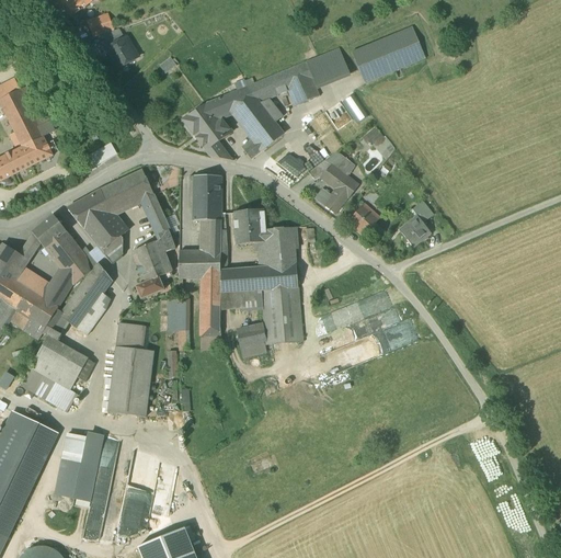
[(55,0),(53,2),(66,20),(92,0),(55,0)]
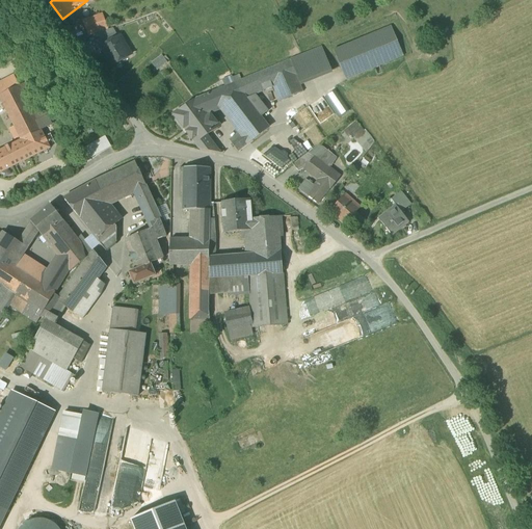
[(84,20),(88,33),(107,27),(102,14),(84,20)]
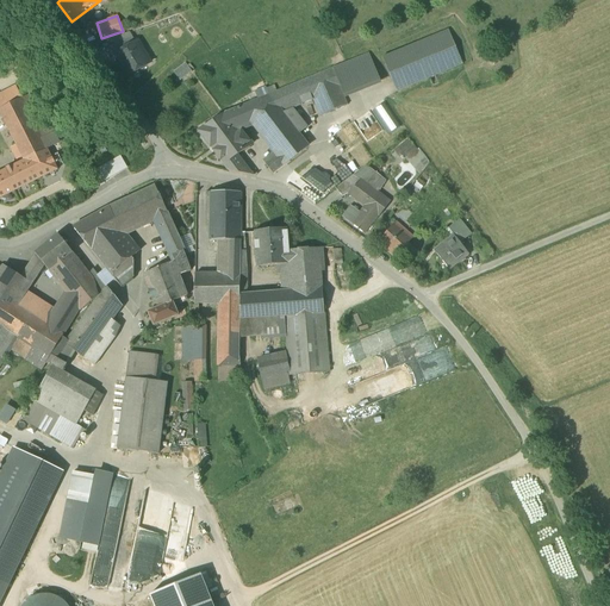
[(1,23),(10,31),(16,25),(7,17),(1,23)]
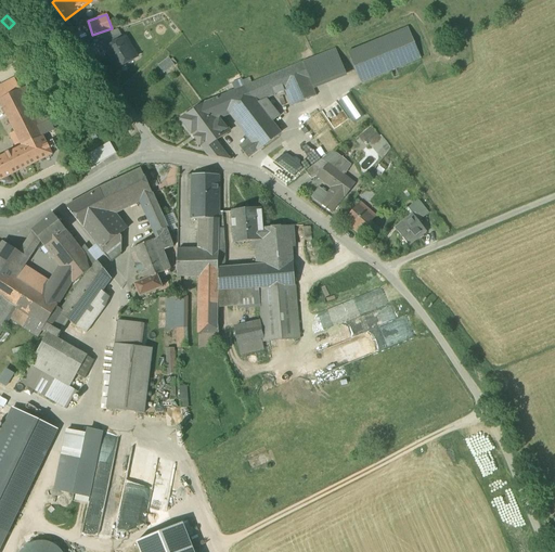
[(0,37),(9,28),(1,21),(0,22),(0,37)]
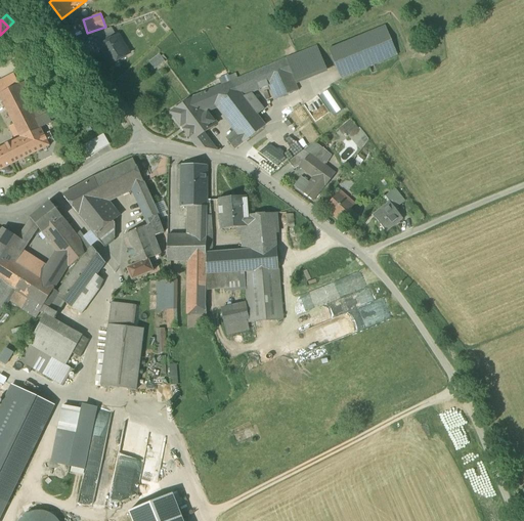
[(328,47),(341,77),(398,52),(385,24),(328,47)]
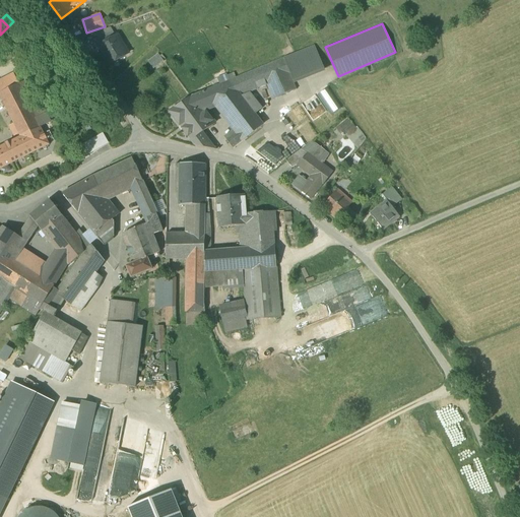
[(93,31),(101,44),(116,35),(111,25),(93,31)]
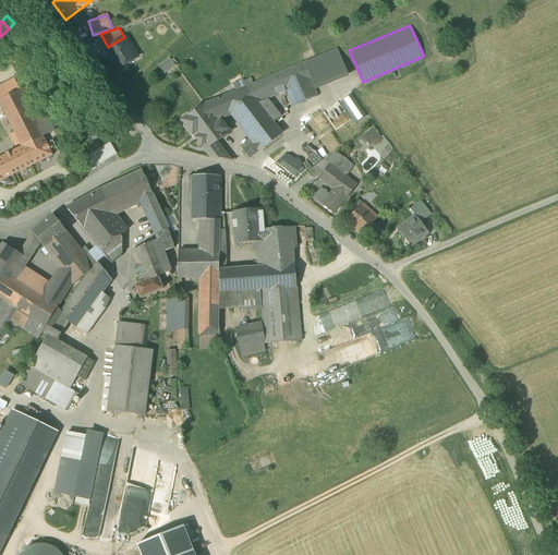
[(106,48),(118,68),(119,67),(118,65),(124,61),(125,62),(137,56),(136,55),(135,56),(131,49),(132,48),(125,36),(124,37),(108,47),(106,48)]
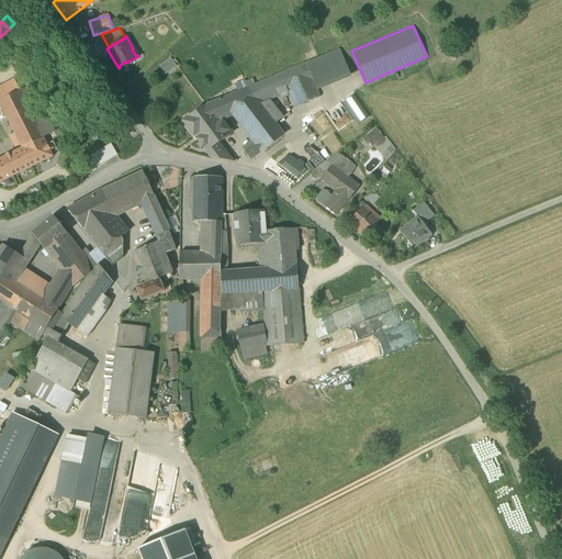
[(339,47),(306,60),(317,86),(338,77),(350,73),(339,47)]
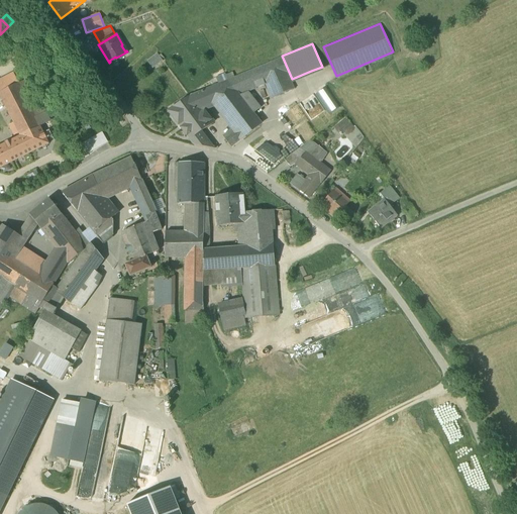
[(0,47),(0,59),(6,56),(6,57),(12,53),(6,44),(0,47)]
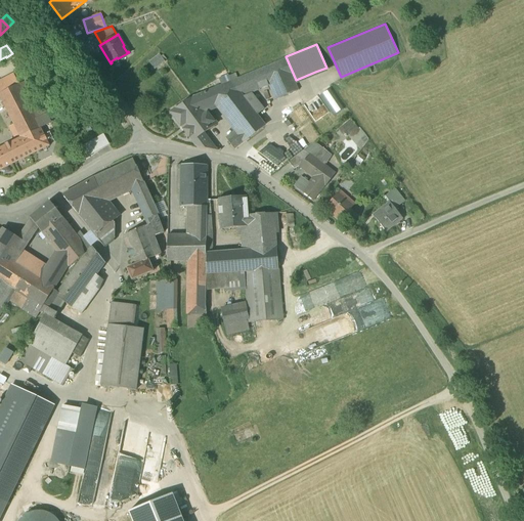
[(148,60),(155,68),(165,59),(160,52),(148,60)]
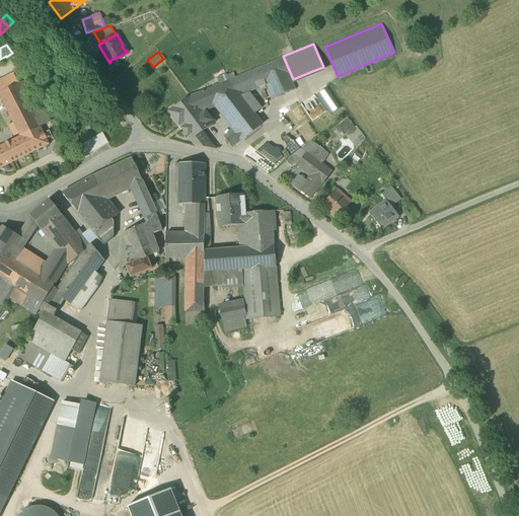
[(228,78),(227,79),(239,93),(247,90),(267,82),(273,96),(296,86),(293,79),(283,56),(228,78)]
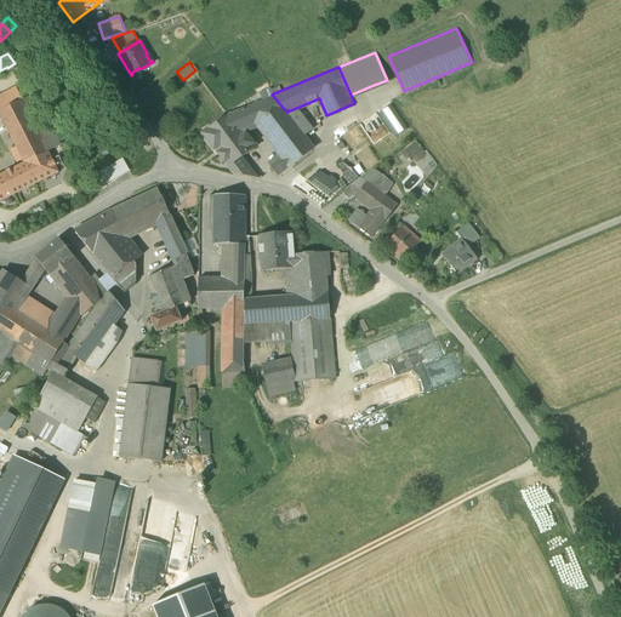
[(0,108),(21,98),(15,85),(0,92),(0,108)]
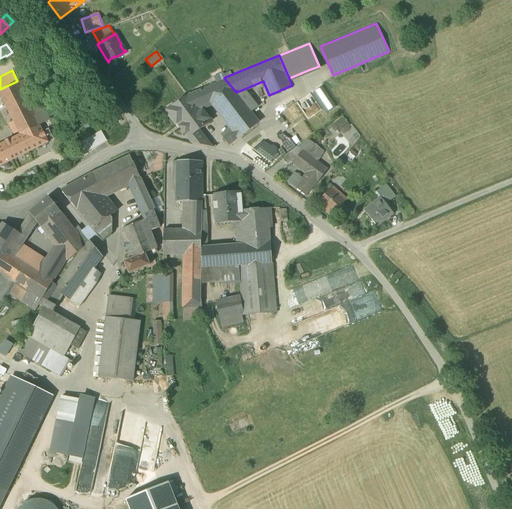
[(214,75),(216,81),(224,78),(225,77),(223,71),(214,75)]
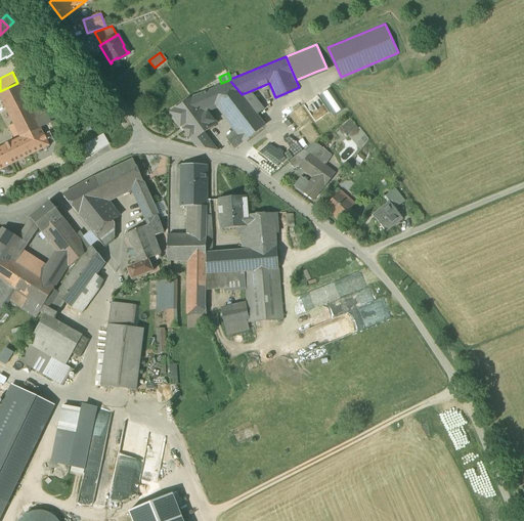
[(18,82),(36,117),(46,112),(29,77),(18,82)]
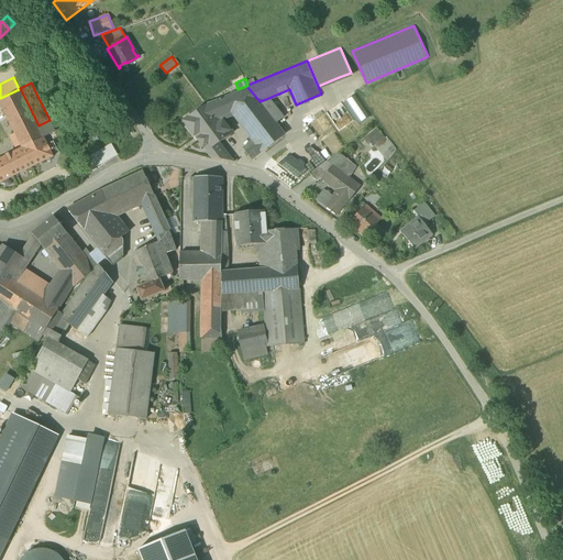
[(235,110),(257,140),(264,149),(284,132),(275,121),(261,102),(260,101),(246,86),(238,89),(209,101),(221,116),(235,110)]
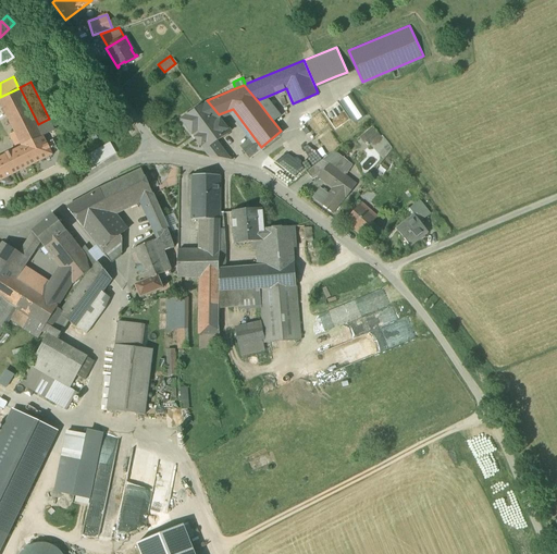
[(0,97),(0,100),(22,144),(42,134),(38,124),(20,87),(19,88),(0,97)]
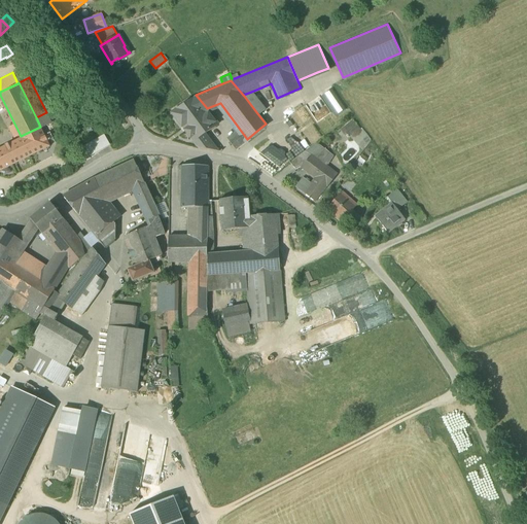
[(265,108),(251,92),(243,95),(257,113),(265,108)]
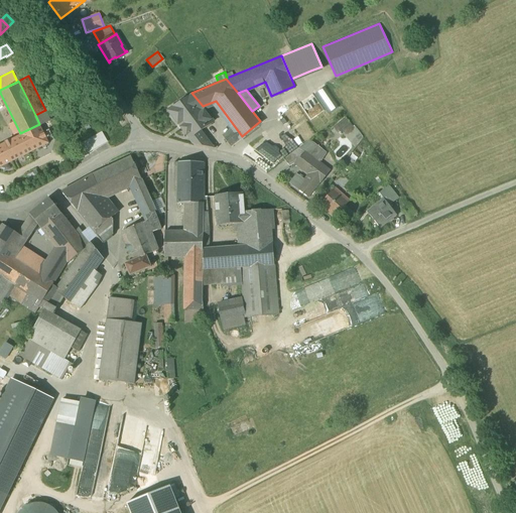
[(178,123),(188,137),(199,130),(213,120),(203,106),(191,93),(167,109),(178,124),(178,123)]
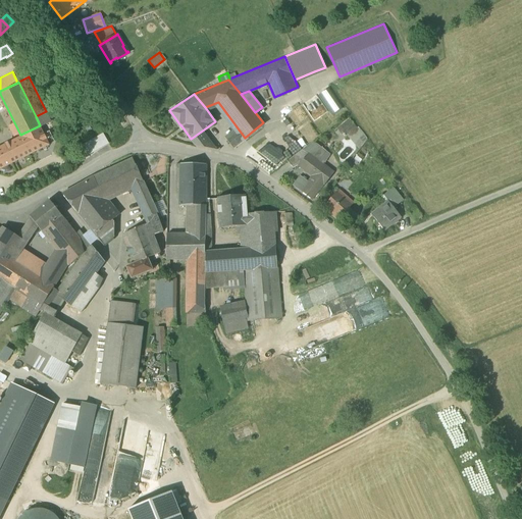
[(349,114),(336,124),(345,136),(348,134),(358,125),(349,114)]
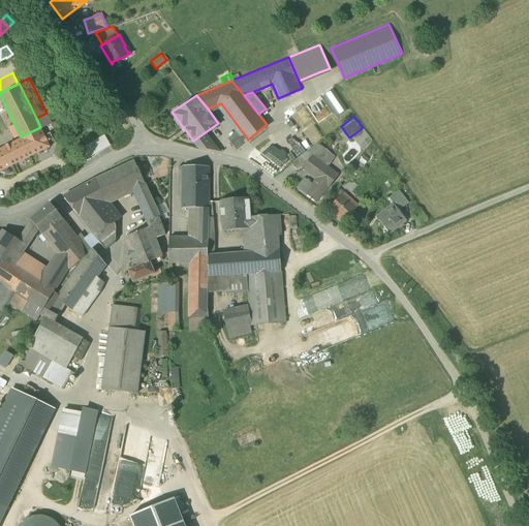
[(0,169),(50,145),(40,127),(21,136),(0,147),(0,169)]
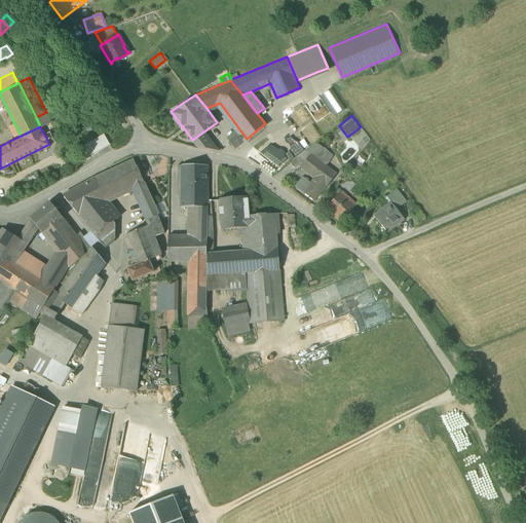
[(361,126),(350,135),(361,149),(370,138),(362,126),(361,126)]
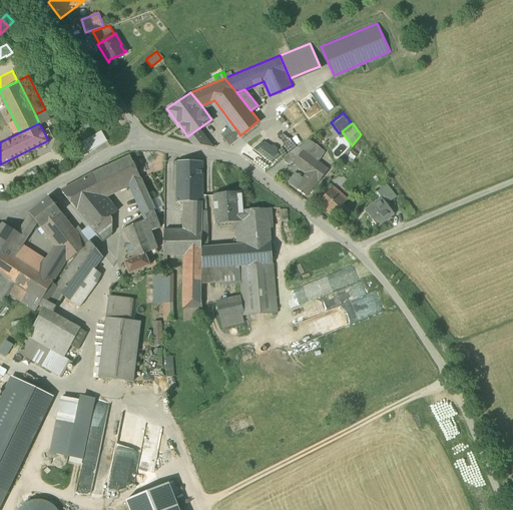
[(229,143),(240,135),(234,127),(223,136),(229,143)]
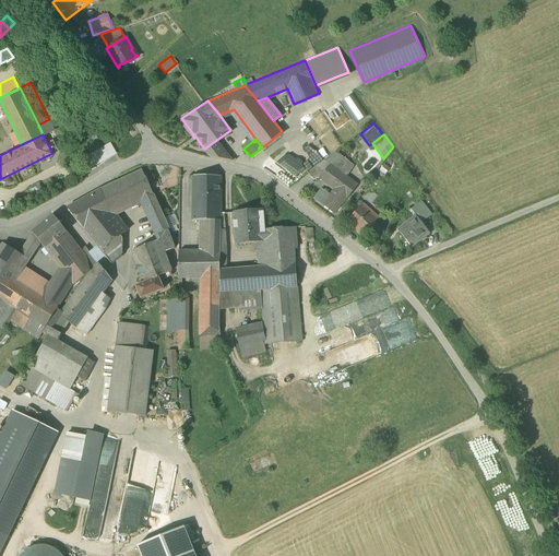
[(210,155),(228,157),(226,155),(227,153),(224,148),(222,150),(215,141),(204,149),(210,155)]
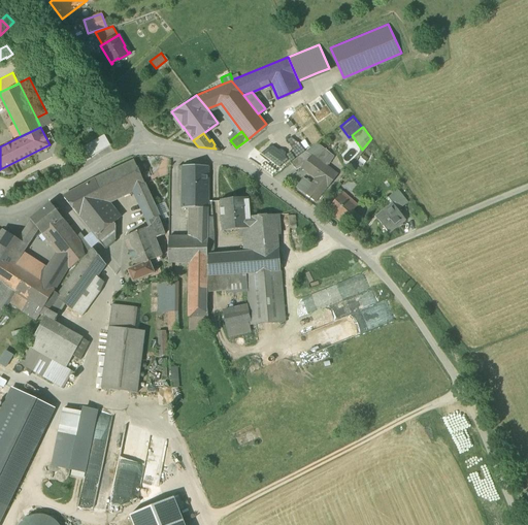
[(100,136),(68,154),(73,164),(106,146),(100,136)]
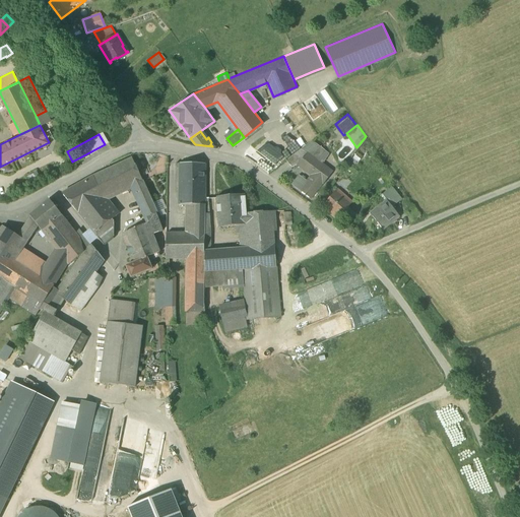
[(307,151),(317,158),(321,163),(329,151),(312,138),(306,143),(311,147),(307,151)]
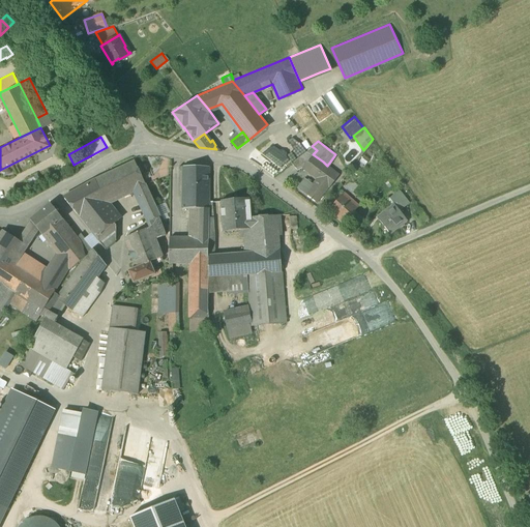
[(292,162),(297,169),(302,166),(308,158),(310,158),(311,156),(312,156),(313,154),(317,150),(312,146),(292,162)]
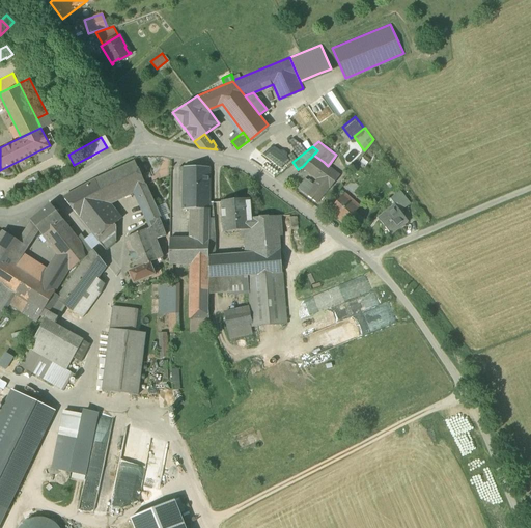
[(324,162),(313,155),(312,157),(322,165),(324,162)]
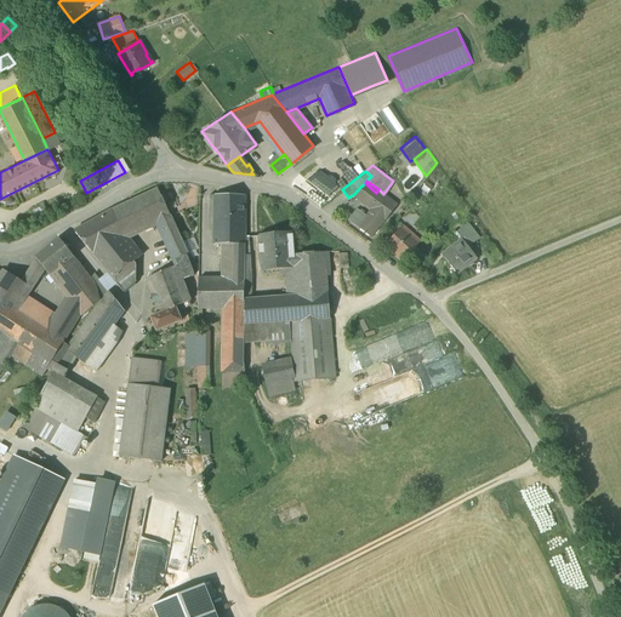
[(372,206),(366,213),(358,226),(370,234),(385,216),(387,217),(397,204),(383,194),(379,189),(376,193),(365,183),(364,183),(363,186),(362,186),(354,194),(355,195),(355,194),(372,206)]
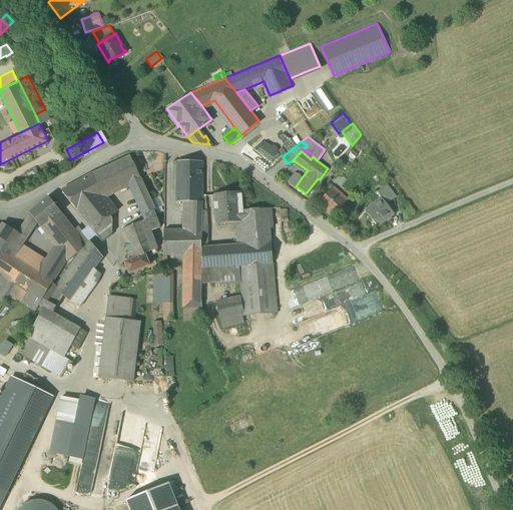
[(119,186),(130,181),(140,176),(130,154),(109,164),(119,186)]
